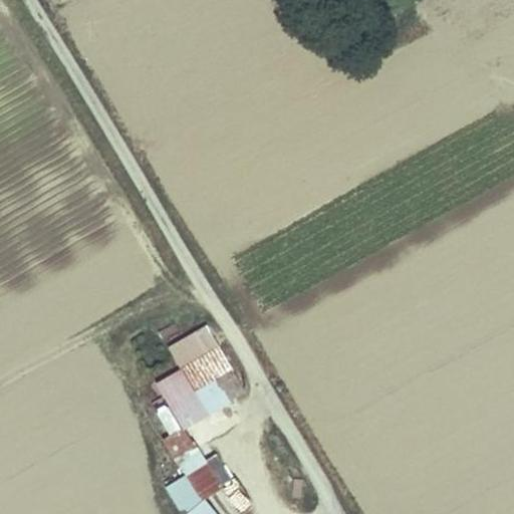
[(170,347),(181,366),(219,346),(207,325),(170,347)]
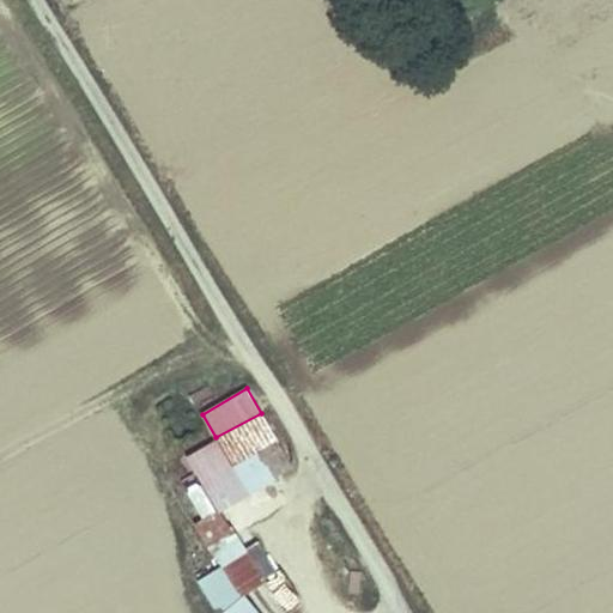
[(278,442),(261,413),(216,437),(187,456),(216,507),(219,513),(274,480),(272,477),(259,454),(278,442)]
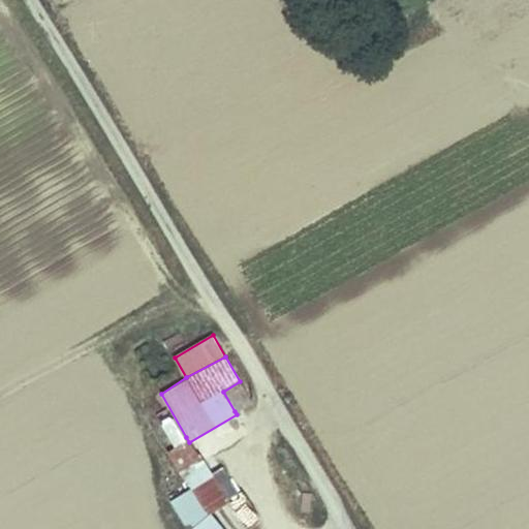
[(223,392),(235,411),(252,401),(240,381),(223,392)]
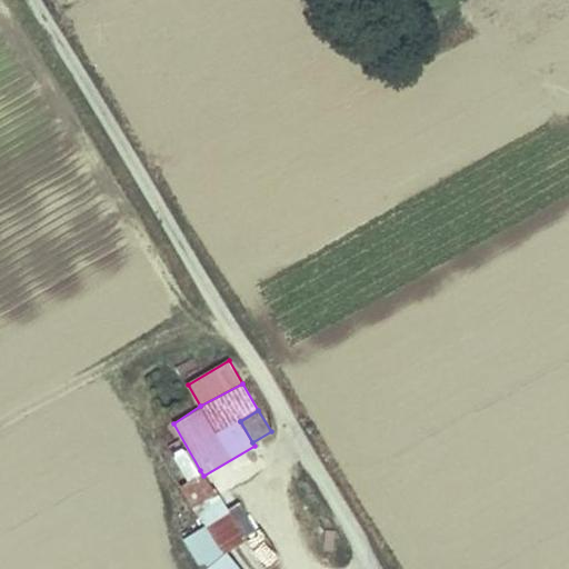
[(245,540),(203,476),(200,470),(179,483),(225,553),(245,540)]
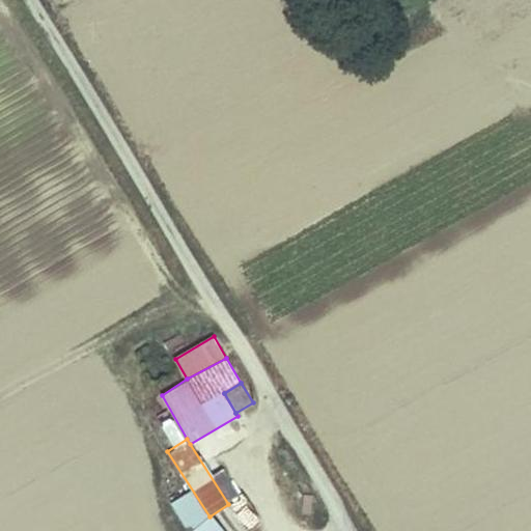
[(223,509),(217,512),(227,530),(245,530),(238,518),(231,522),(223,509)]
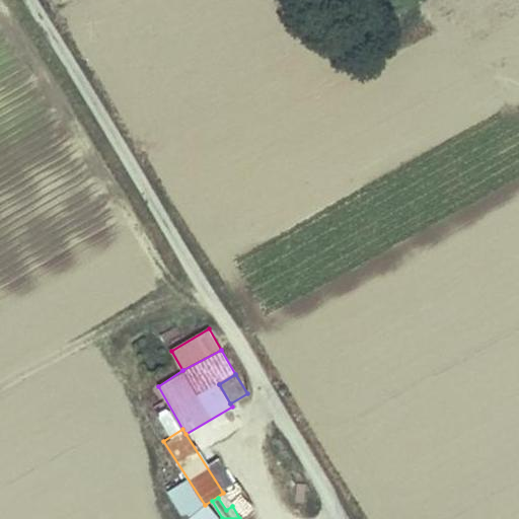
[(213,518),(205,505),(186,517),(186,518),(213,518)]
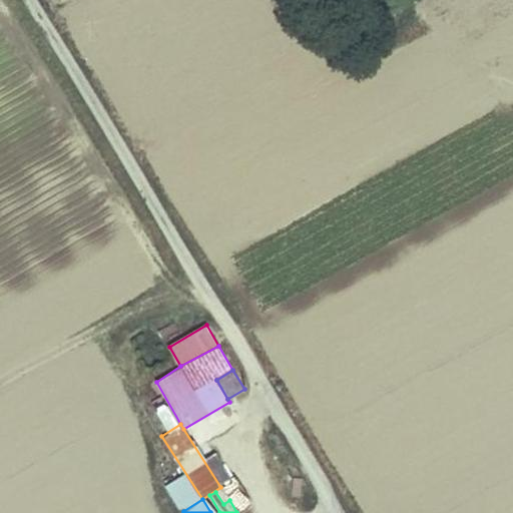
All buildings are outlined.
